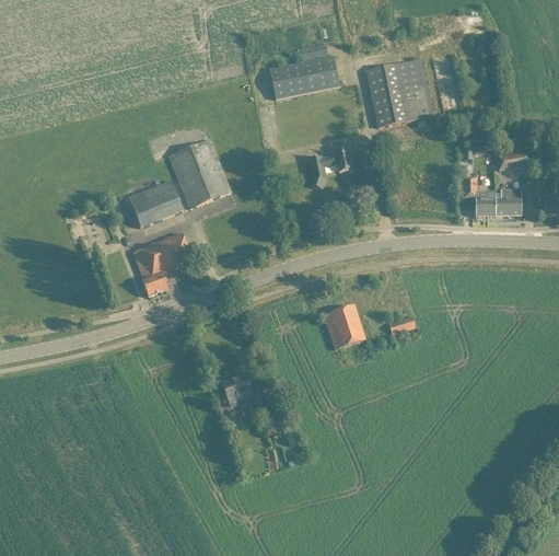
[(300,60),(268,67),(275,99),(339,85),(333,54),(327,55),(325,42),(297,47),(300,60)]
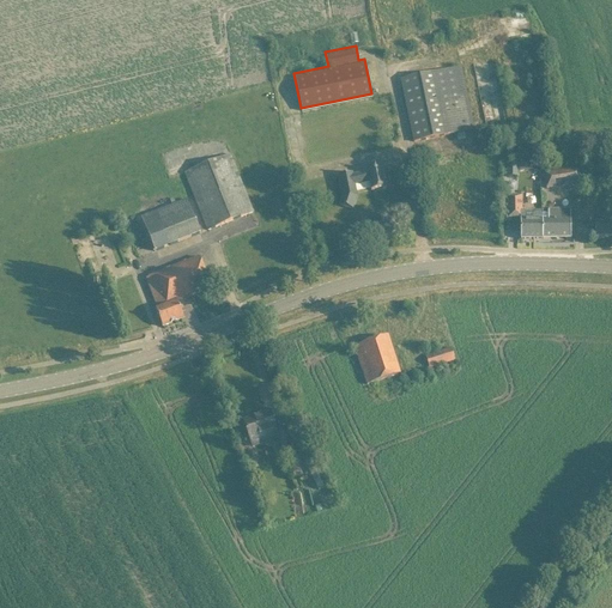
[(473,126),(460,62),(400,76),(413,139),(455,129),(462,128),(473,126)]
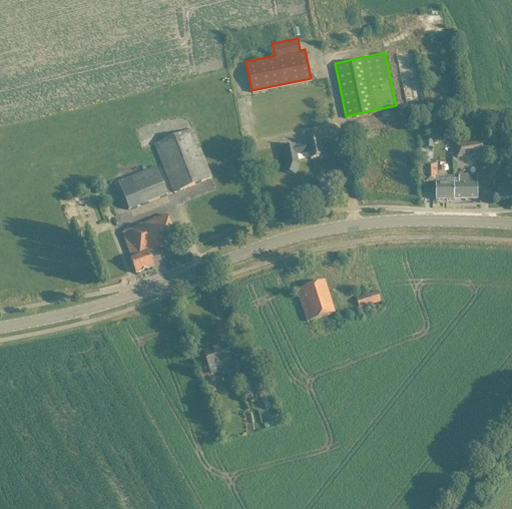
[(419,94),(418,64),(402,64),(403,94),(419,94)]
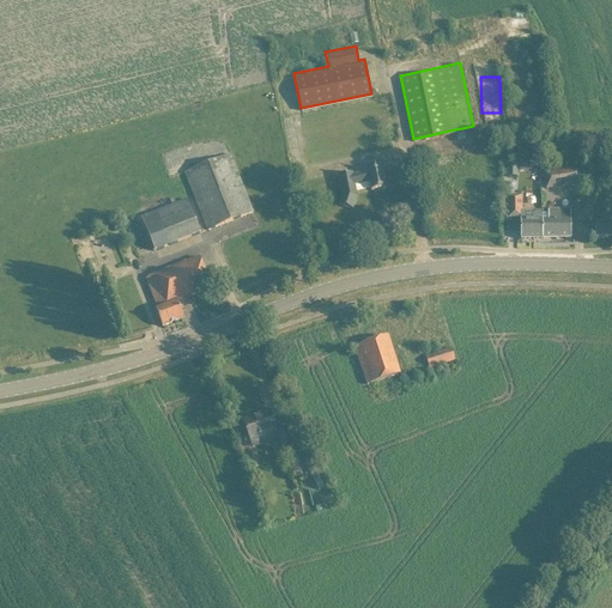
[(206,226),(252,207),(229,151),(183,169),(206,226)]
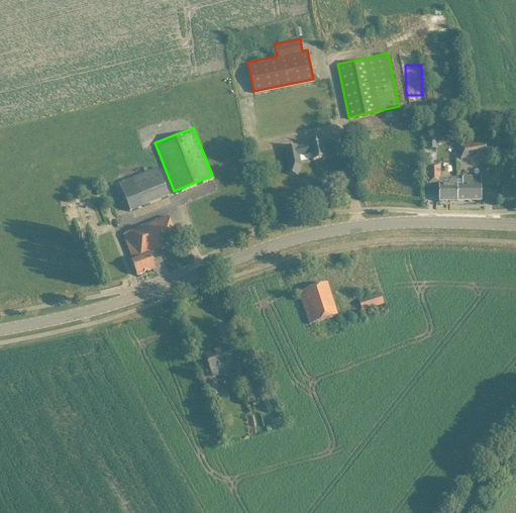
[(490,151),(488,136),(457,140),(459,156),(490,151)]
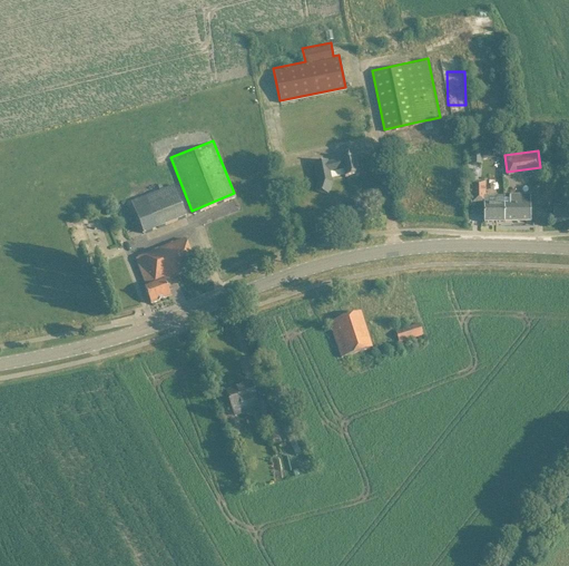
[(479,153),(471,153),(471,162),(480,162),(480,156),(480,153),(479,153)]
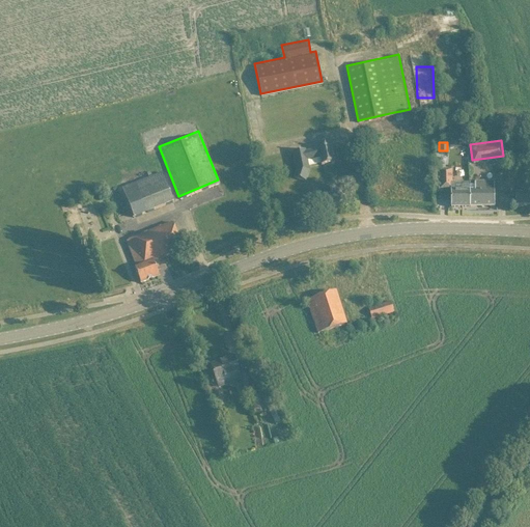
[(332,149),(330,143),(305,148),(305,146),(291,148),(296,166),(293,174),(305,178),(308,167),(306,157),(319,155),(321,162),(334,160),(332,149)]
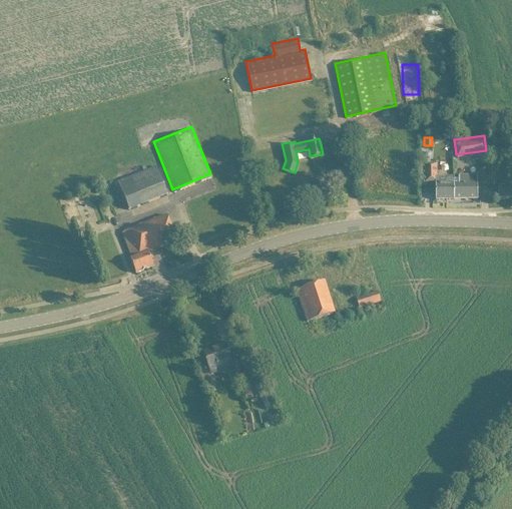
[(435,160),(422,160),(422,169),(423,179),(435,178),(435,180),(435,181),(435,197),(453,196),(453,180),(452,180),(452,173),(435,174),(435,168),(435,160)]
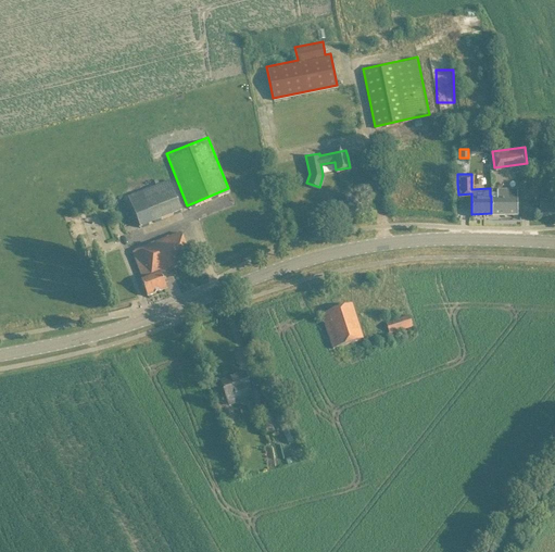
[(139,225),(180,209),(168,177),(159,182),(156,176),(153,178),(154,183),(127,193),(139,225)]
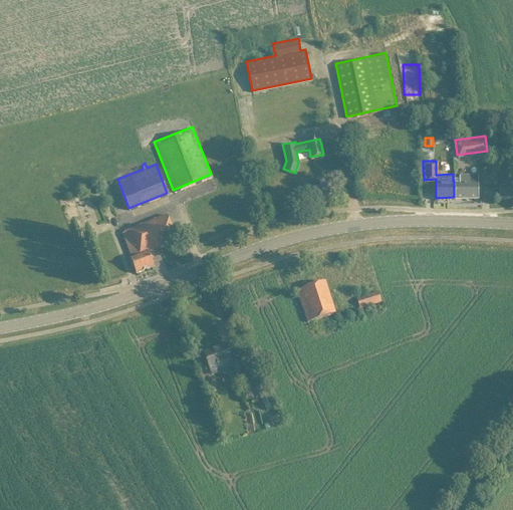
[(459,181),(454,181),(454,197),(478,197),(478,173),(459,173),(459,181)]
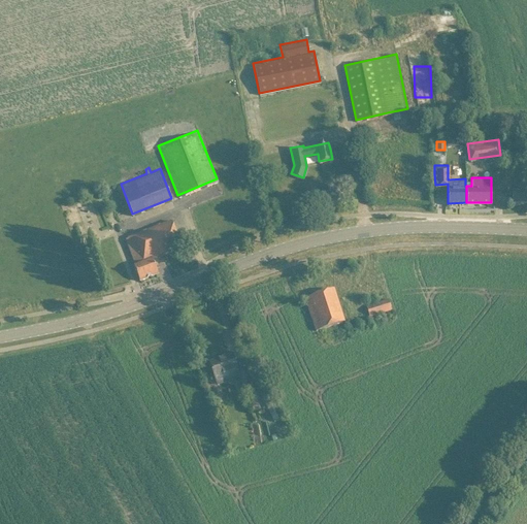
[(526,199),(526,187),(512,187),(512,199),(526,199)]
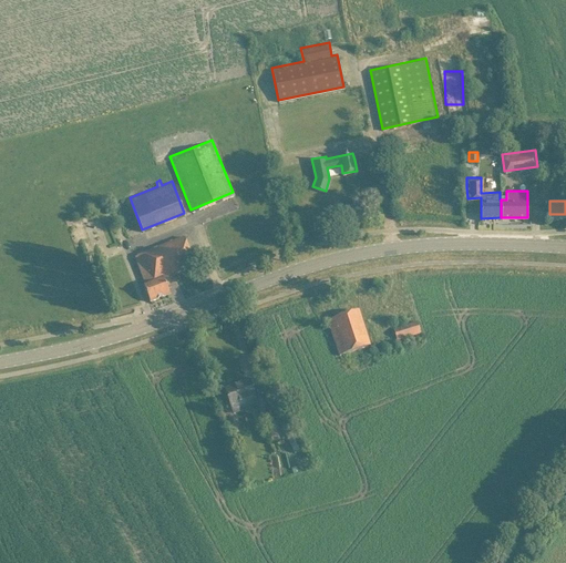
[(144,282),(143,282),(150,299),(170,292),(163,275),(194,263),(183,235),(134,254),(144,282)]
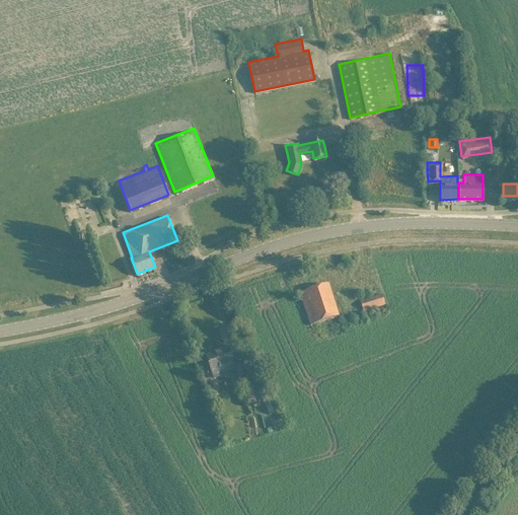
[(318,285),(299,291),(309,323),(328,317),(318,285)]
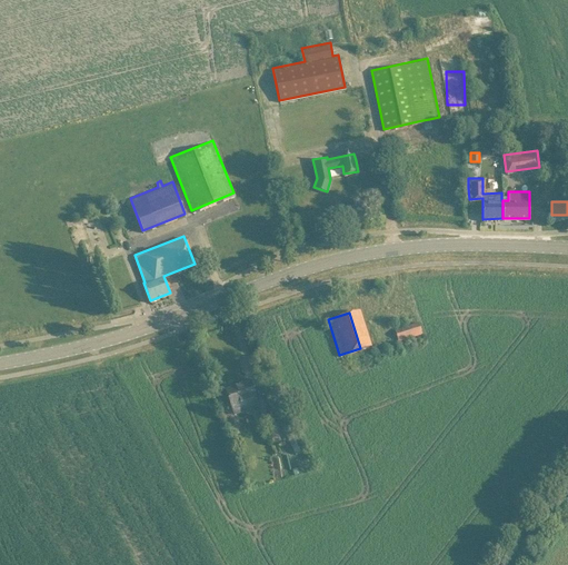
[(418,320),(394,327),(397,339),(421,331),(418,320)]
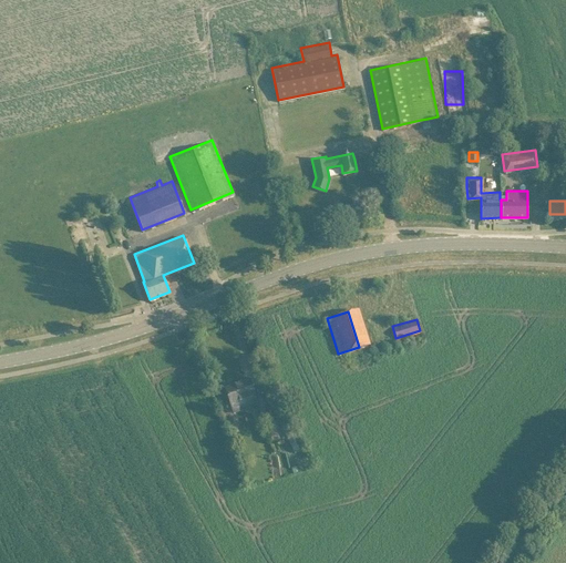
[(249,378),(225,387),(227,393),(226,393),(227,396),(227,398),(228,398),(230,405),(246,399),(248,405),(257,402),(261,417),(270,413),(267,403),(264,393),(255,396),(249,378)]
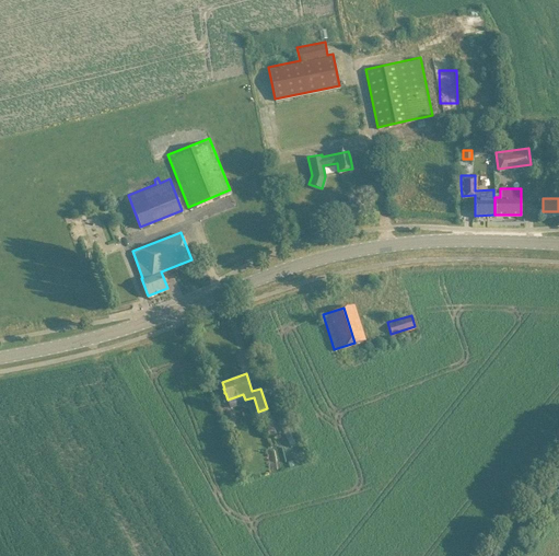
[(276,394),(269,397),(276,409),(277,408),(281,406),(276,394)]
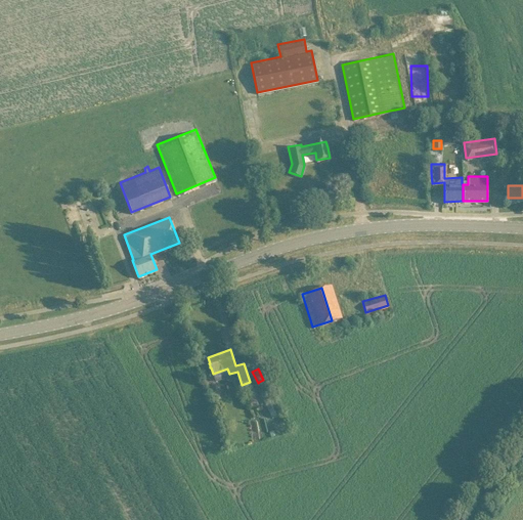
[(258,383),(256,383),(264,401),(271,416),(279,410),(272,396),(264,380),(263,380),(259,382),(258,383)]
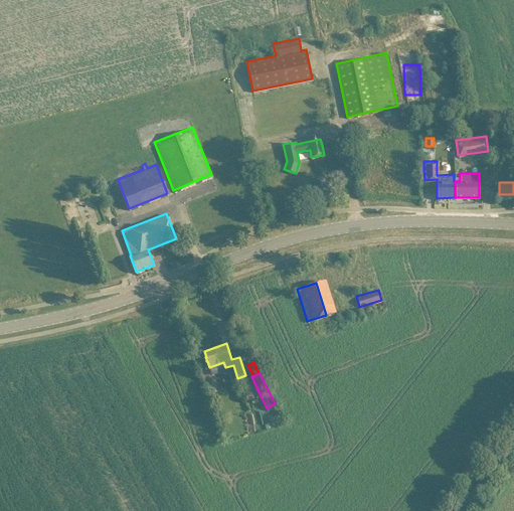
[(211,382),(203,385),(206,393),(214,390),(211,382)]
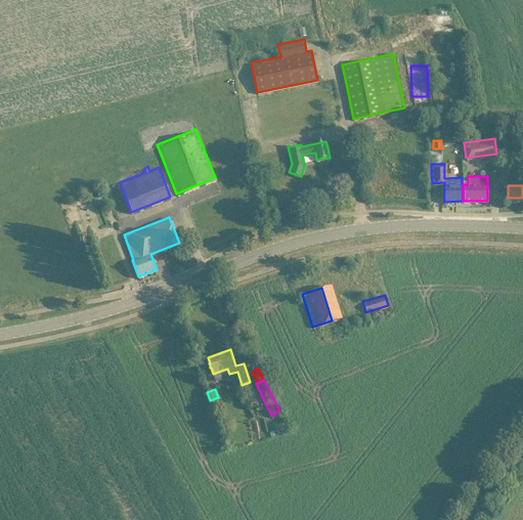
All buildings are outlined.
